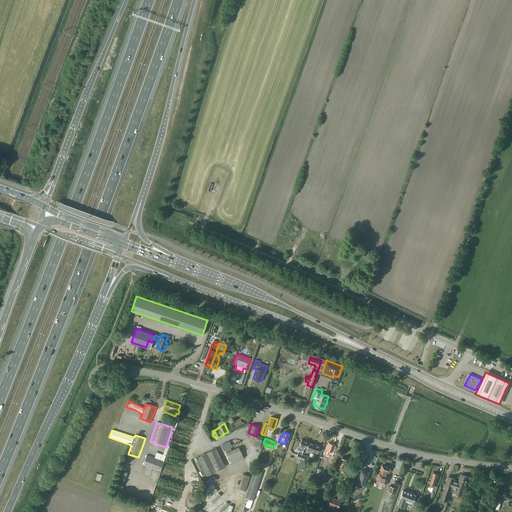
[(301,450),(303,451),(304,448),(307,441),(302,439),(299,446),(297,449),(300,450),(301,450)]
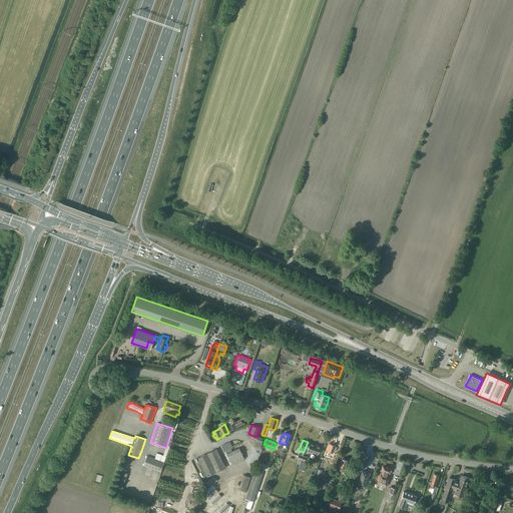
[(224,452),(225,451),(227,453),(232,465),(244,459),(239,447),(232,451),(230,449),(232,448),(229,442),(221,446),(224,452)]
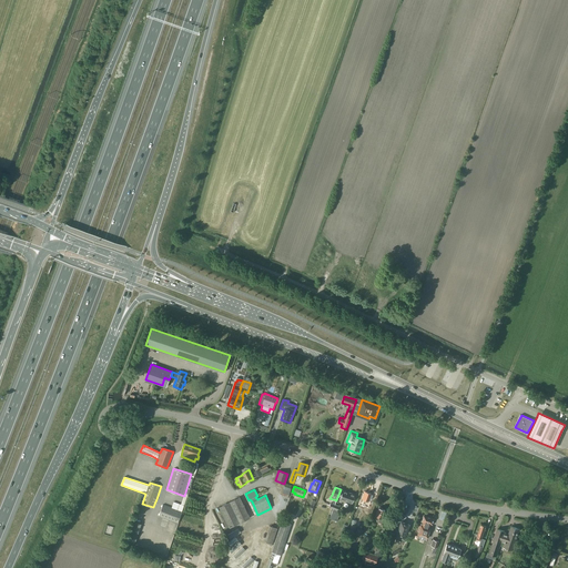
[(355,495),(343,490),(340,498),(353,503),(355,495)]
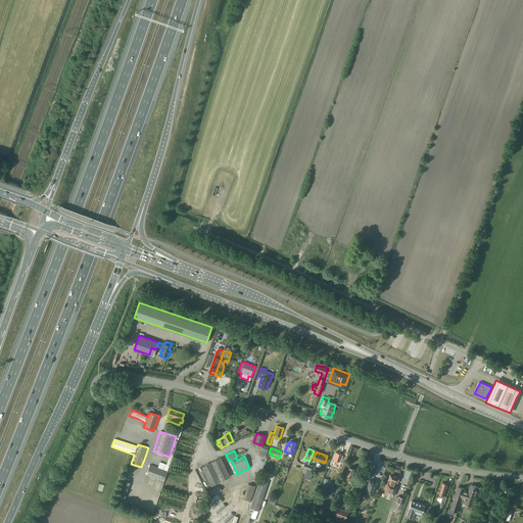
[(331,462),(333,462),(333,464),(338,466),(342,455),(336,453),(335,455),(334,454),(331,462)]
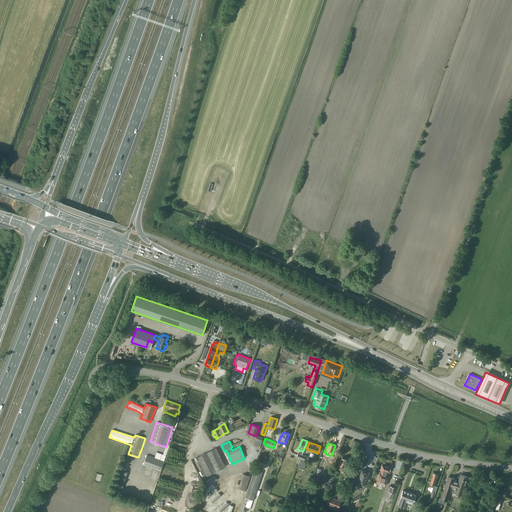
[(197,457),(200,462),(198,464),(205,477),(225,467),(216,448),(197,457)]
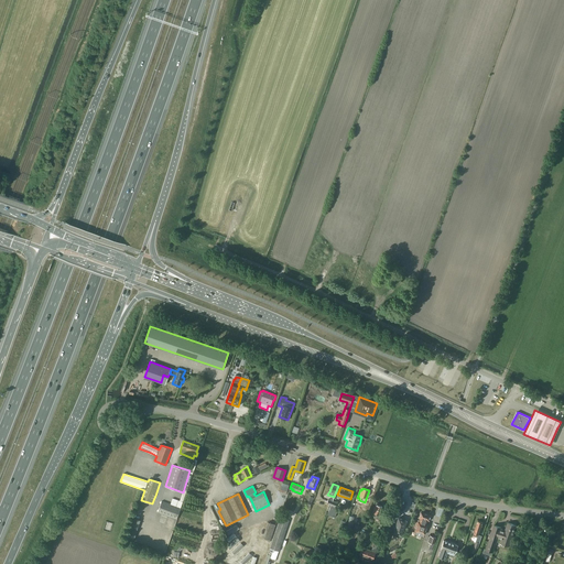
[(171,505),(162,501),(158,512),(176,519),(181,508),(183,501),(173,498),(171,505)]
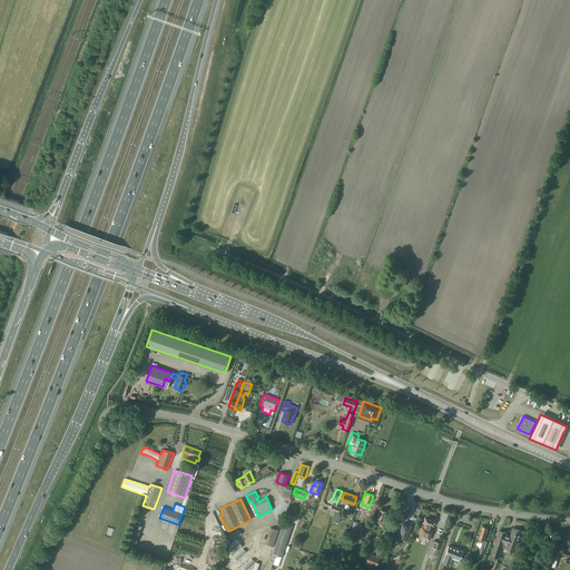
[(376,518),(380,519),(379,523),(383,524),(384,521),(386,520),(387,518),(386,517),(385,516),(386,512),(383,510),(383,509),(381,508),(376,518)]
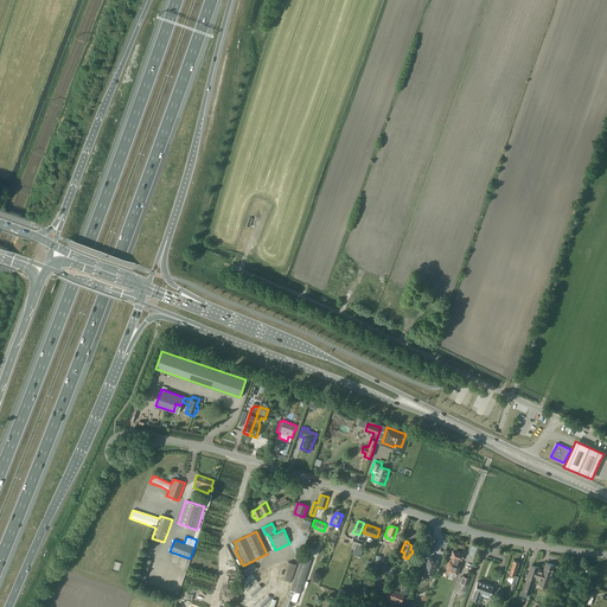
[(359,556),(360,557),(363,549),(360,548),(356,545),(353,553),(352,554),(359,556)]
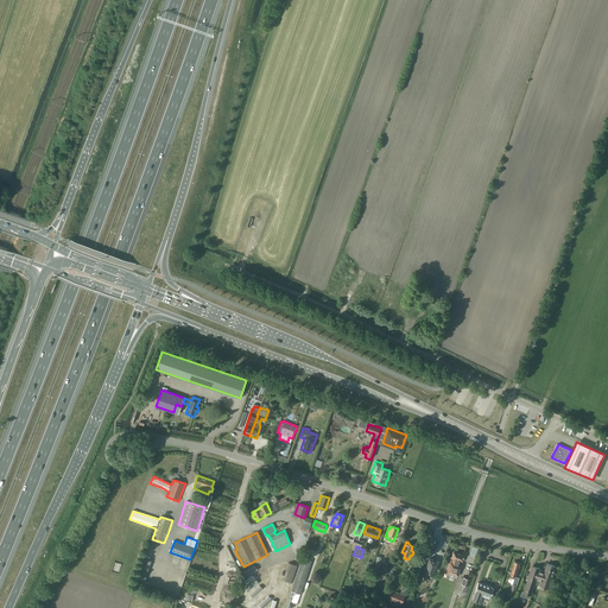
[(449,561),(450,562),(447,572),(458,576),(462,565),(461,564),(462,562),(464,555),(454,551),(451,558),(450,557),(449,561)]
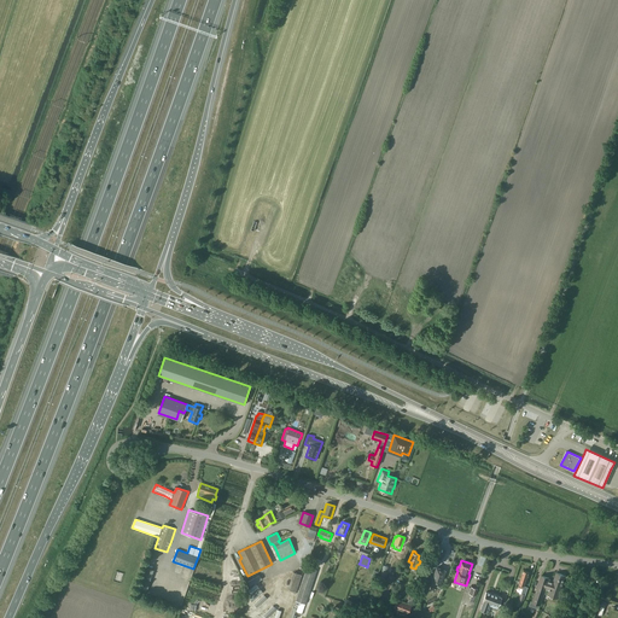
[(318,570),(308,566),(296,601),(305,604),(318,570)]
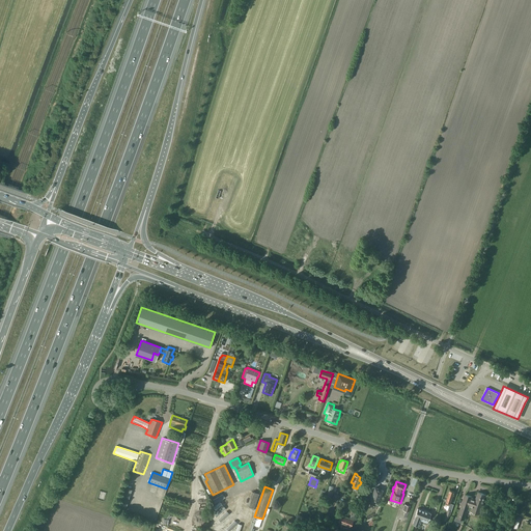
[(371,501),(371,503),(372,505),(373,505),(375,504),(376,503),(378,503),(382,490),(381,487),(379,486),(376,487),(375,487),(370,501),(371,501)]
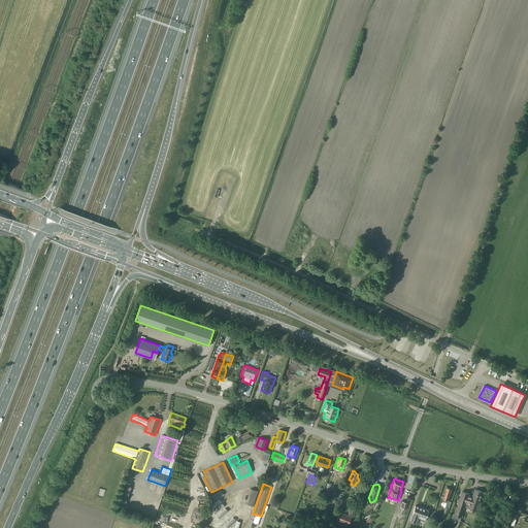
[(355,493),(351,505),(348,515),(352,516),(355,507),(356,507),(360,495),(359,494),(362,486),(359,485),(356,494),(355,493)]
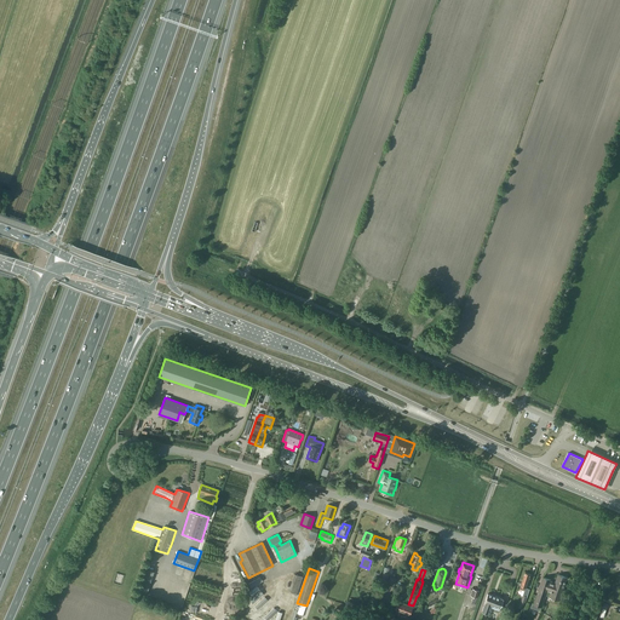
[(526,590),(523,595),(520,607),(523,609),(528,597),(530,589),(527,587),(532,574),(526,572),(520,589),(526,590)]
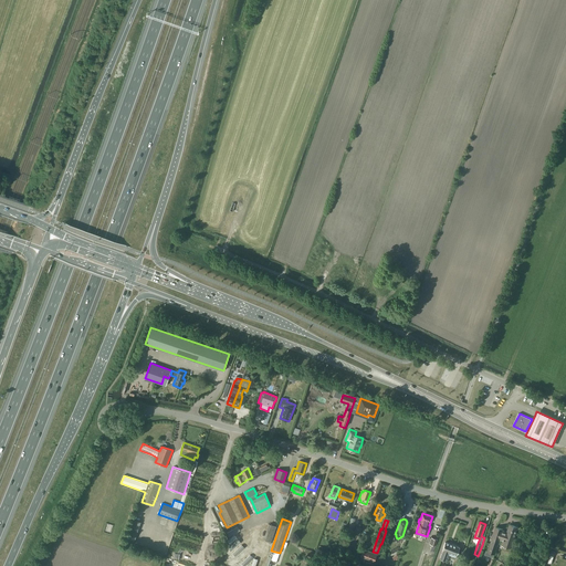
[(269,524),(263,540),(271,542),(276,526),(269,524)]
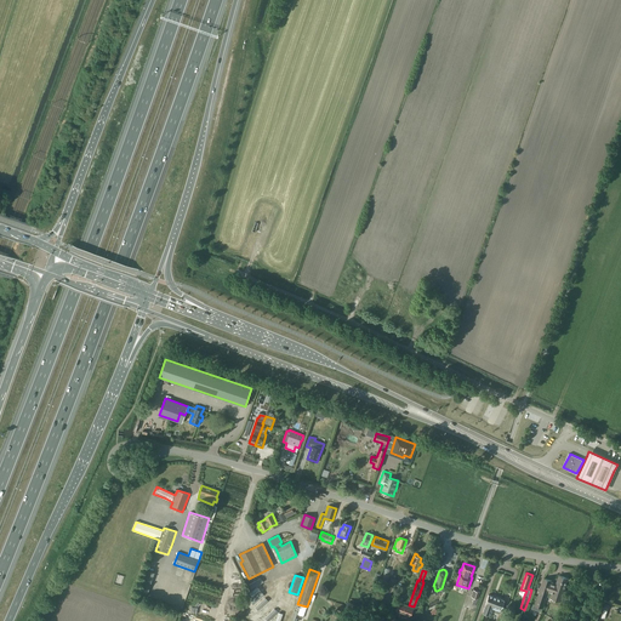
[(552,593),(553,593),(551,598),(560,602),(569,579),(559,575),(556,585),(551,584),(552,581),(543,577),(541,587),(546,588),(545,594),(547,596),(550,590),(553,591),(553,592),(552,593)]
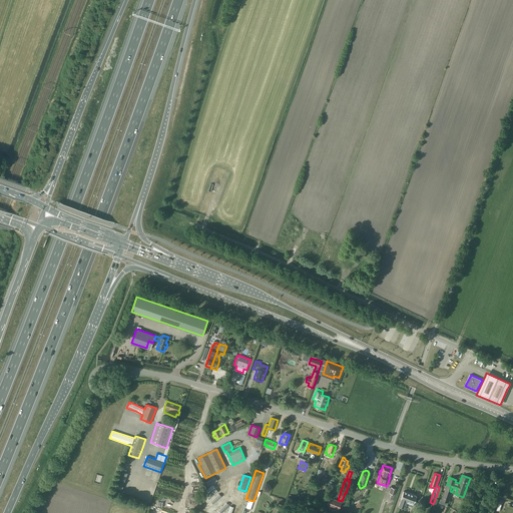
[(321,484),(326,486),(329,479),(323,477),(321,484)]
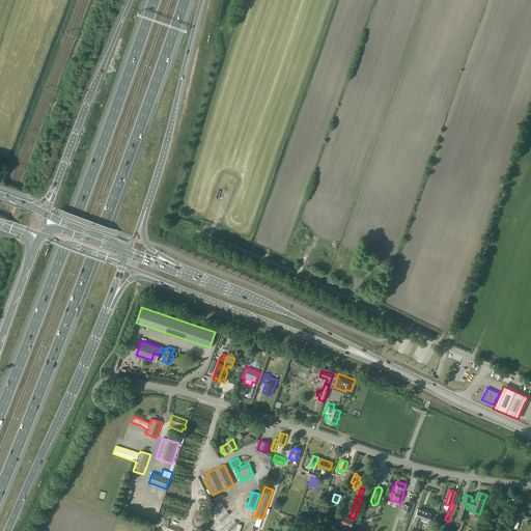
[(467,503),(463,502),(457,518),(465,520),(468,509),(466,508),(467,503)]
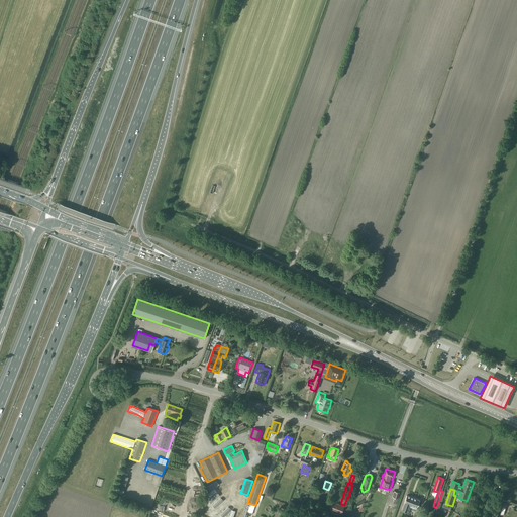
[(404,503),(405,503),(402,510),(407,512),(409,504),(417,507),(420,499),(407,495),(404,503)]
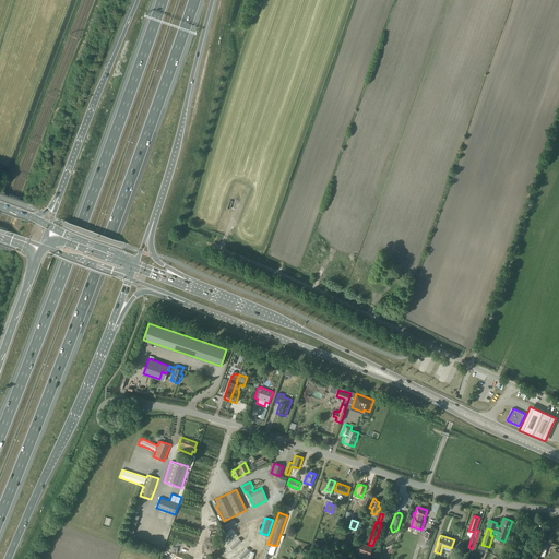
[(300,549),(308,551),(310,544),(301,542),(300,549)]
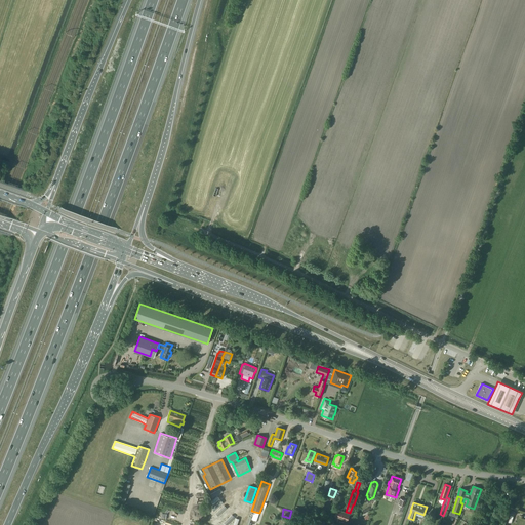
[(350,514),(336,510),(334,517),(347,522),(350,514)]
